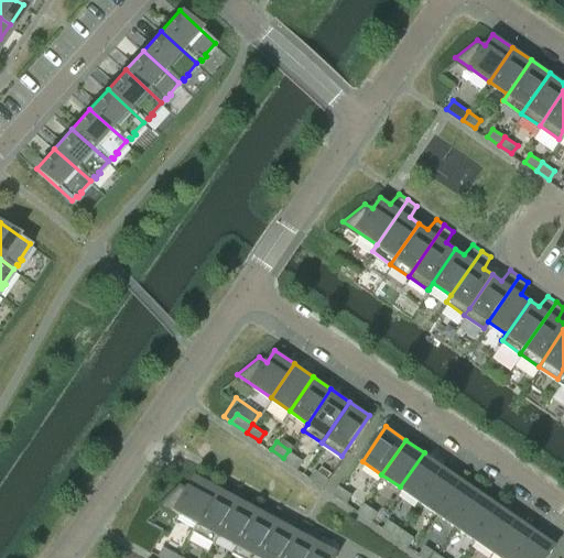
[(289,450),(283,458),(296,467),(302,458),(289,450)]
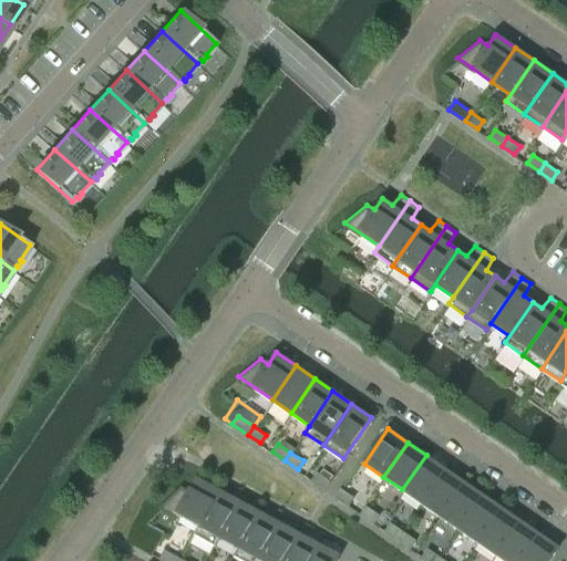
[(426,455),(402,489),(421,502),(445,468),(426,455)]
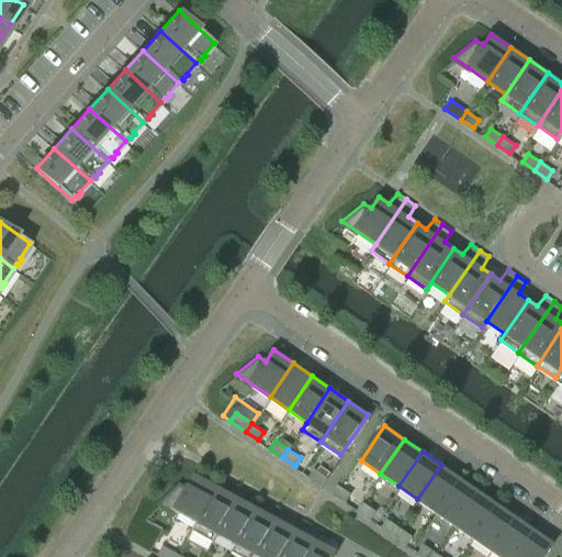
[(441,465),(417,499),(436,512),(459,477),(441,465)]
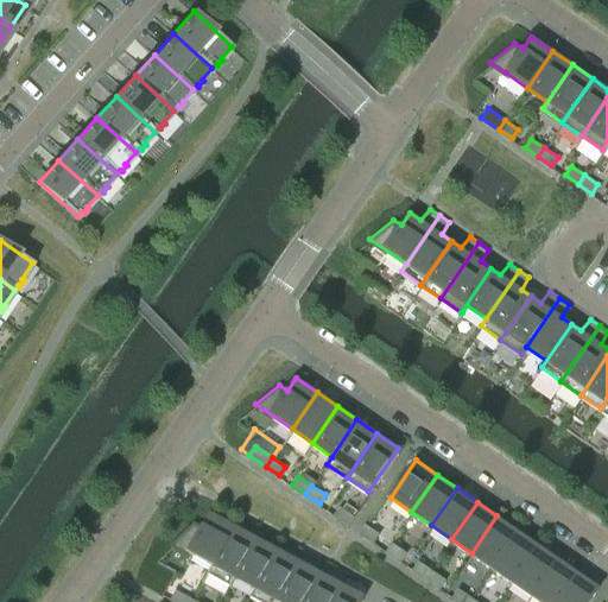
[(340,505),(334,513),(347,523),(353,514),(340,505)]
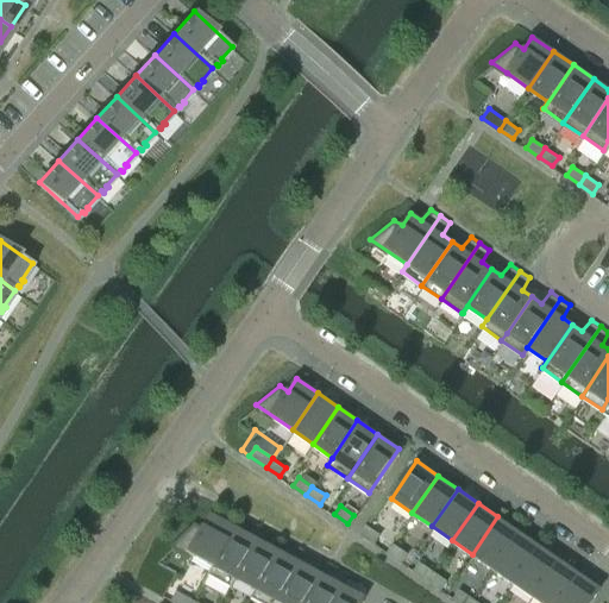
[(372,541),(378,532),(387,521),(374,512),(359,532),(372,541)]
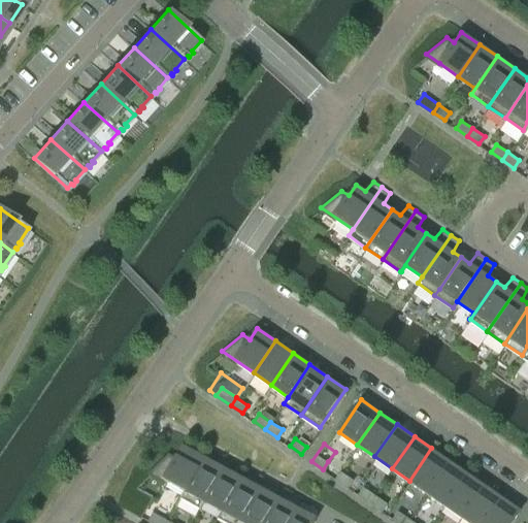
[(180,496),(202,455),(183,445),(176,456),(169,452),(151,470),(183,489),(179,495),(180,496)]
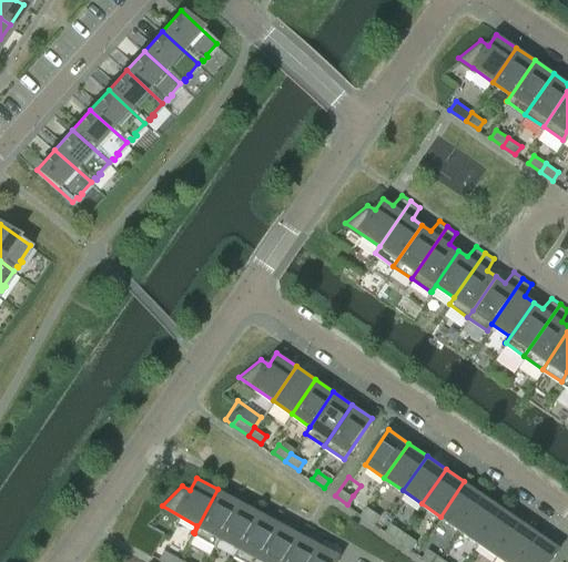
[(464,481),(440,517),(459,529),(483,494),(464,481)]
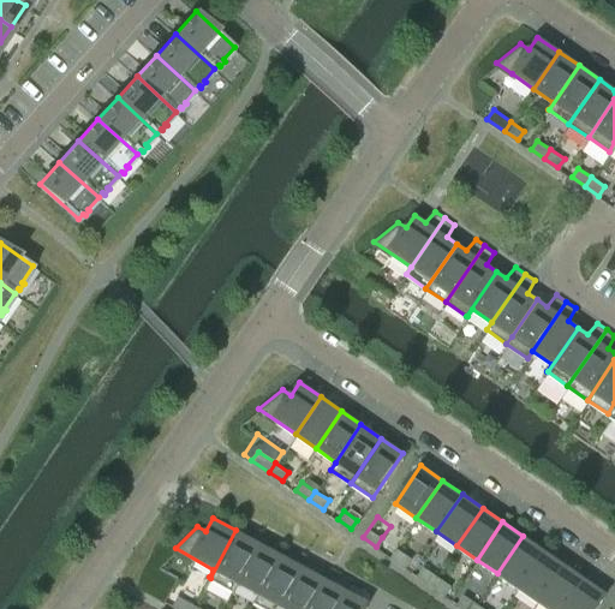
[(232,590),(257,542),(236,530),(210,578),(232,590)]
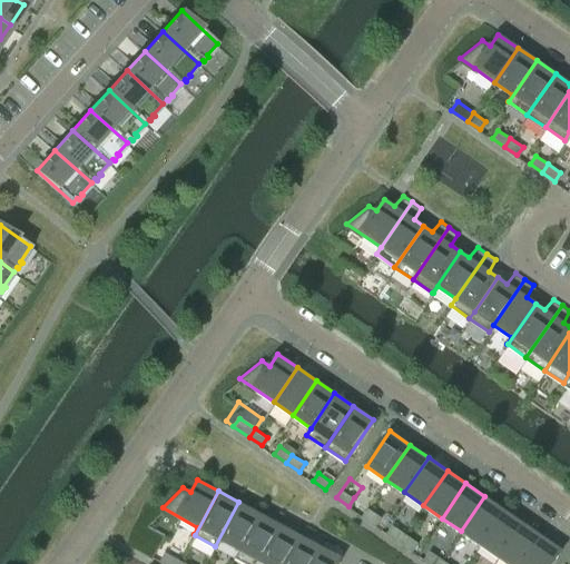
[(484,496),(461,531),(479,544),(503,508),(484,496)]
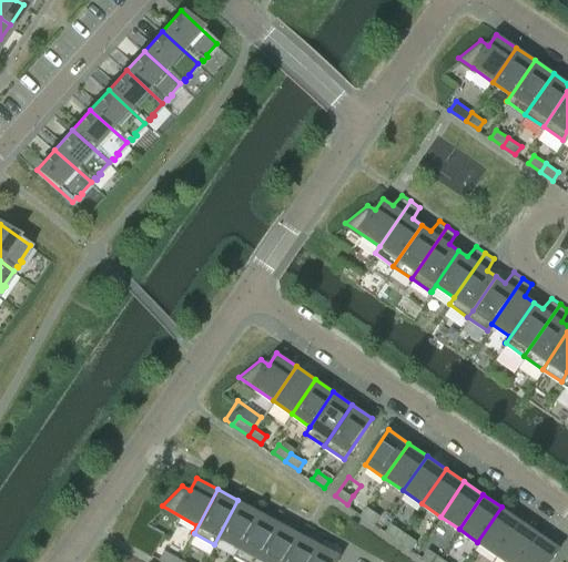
[(234,554),(257,511),(237,500),(214,544),(215,544),(219,537),(236,547),(233,554),(234,554)]
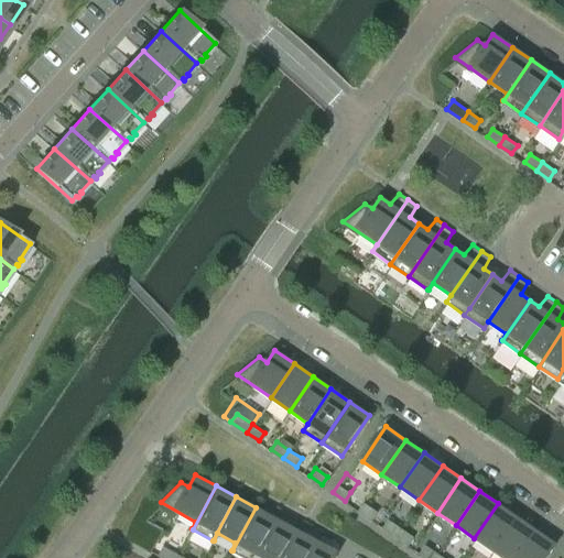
[(364,501),(358,510),(371,518),(377,510),(364,501)]
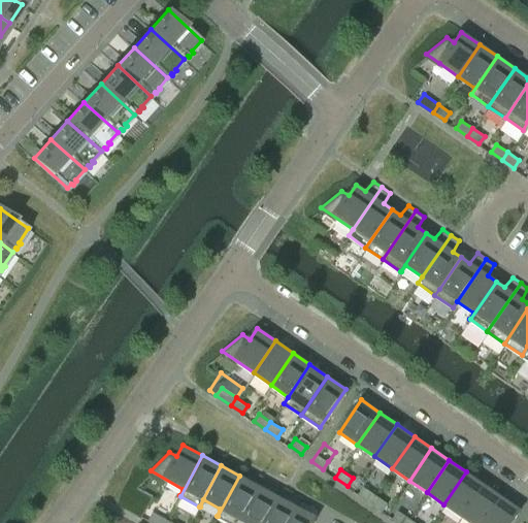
[(466,471),(443,504),(461,516),(484,484),(466,471)]
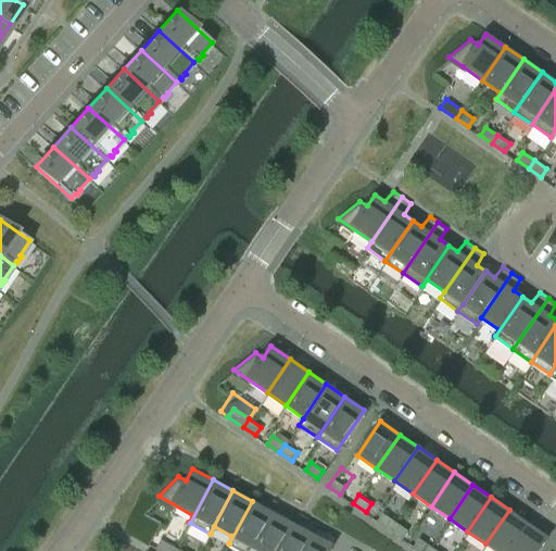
[(241,550),(250,550),(272,512),(252,501),(229,543),(241,550)]
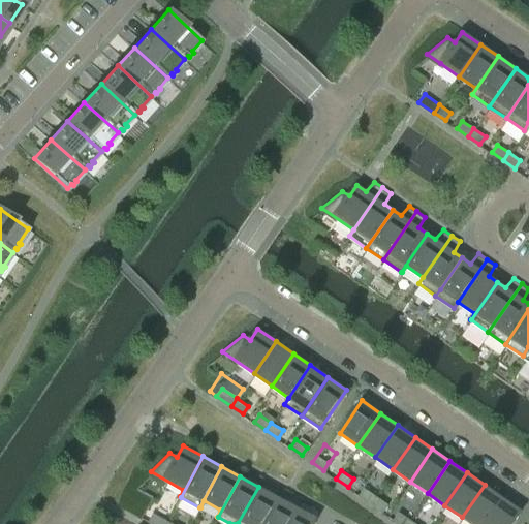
[(485,485),(462,517),(471,523),(483,523),(502,497),(485,485)]
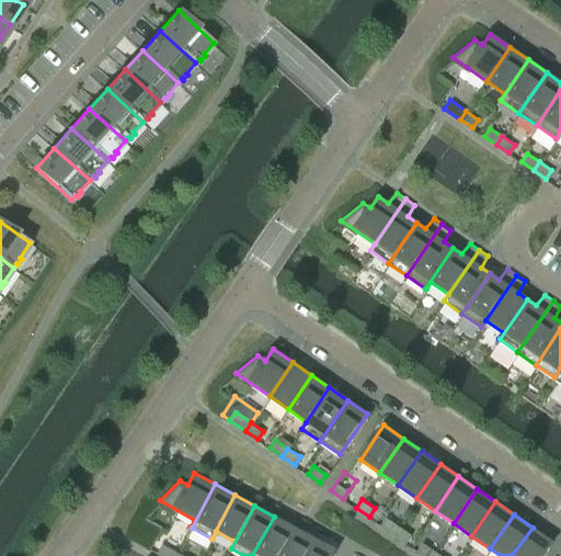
[(277,555),(294,526),(274,517),(252,555),(277,555)]
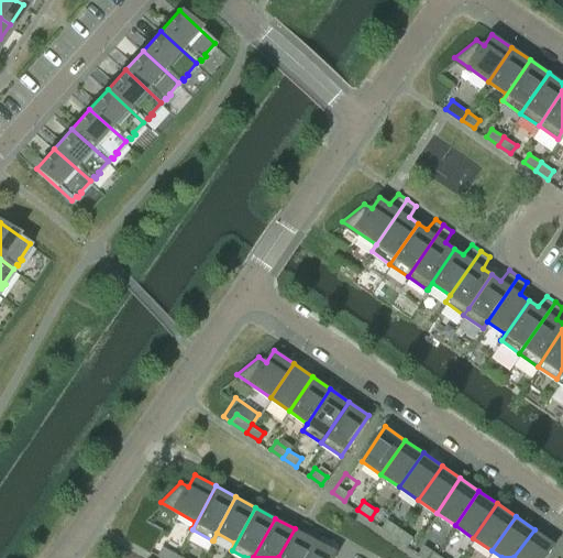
[(394,535),(399,526),(387,518),(382,526),(394,535)]
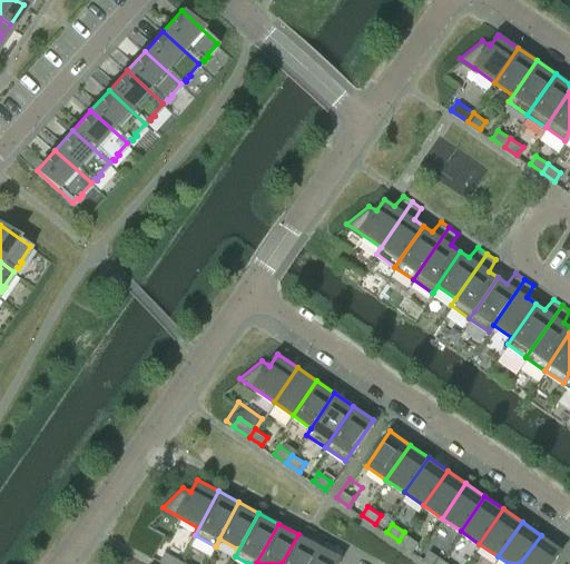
[(404,532),(399,541),(411,550),(418,541),(404,532)]
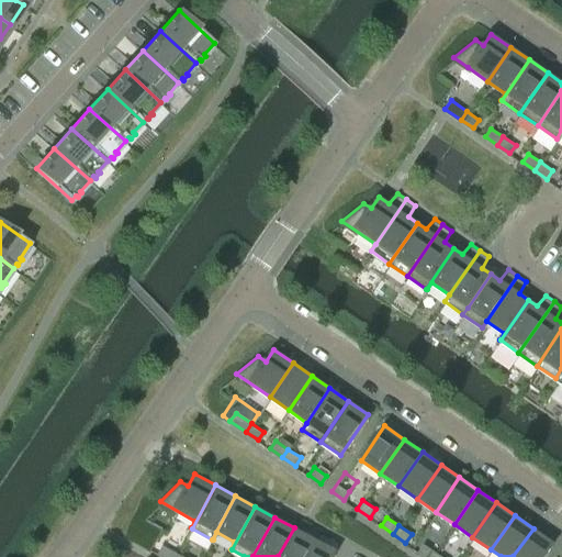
[(303,556),(314,538),(294,527),(278,556),(303,556)]
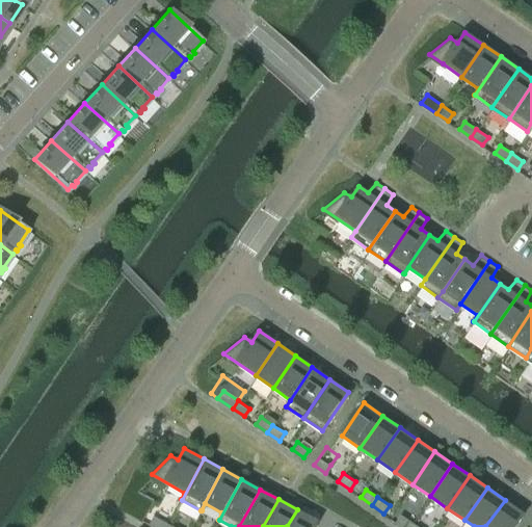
[(505,500),(485,526),(512,526),(523,512),(505,500)]
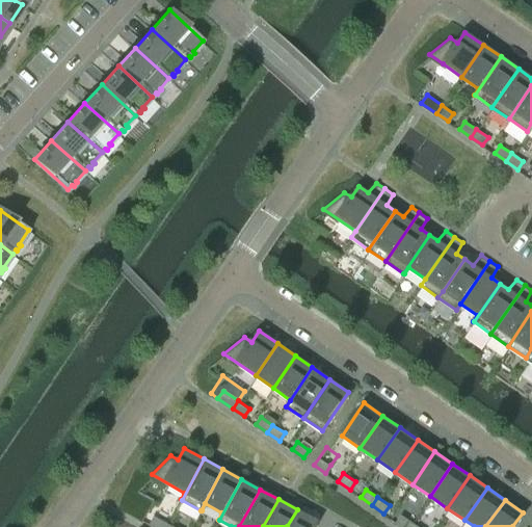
[(297,509),(287,526),(313,526),(317,520),(297,509)]
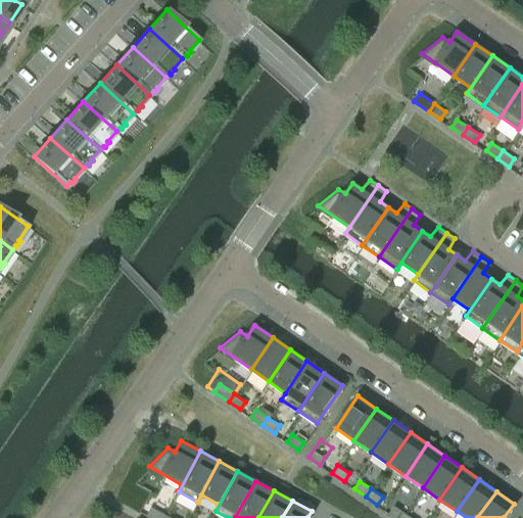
[(397,517),(401,517),(406,513),(394,505),(389,512),(397,517)]
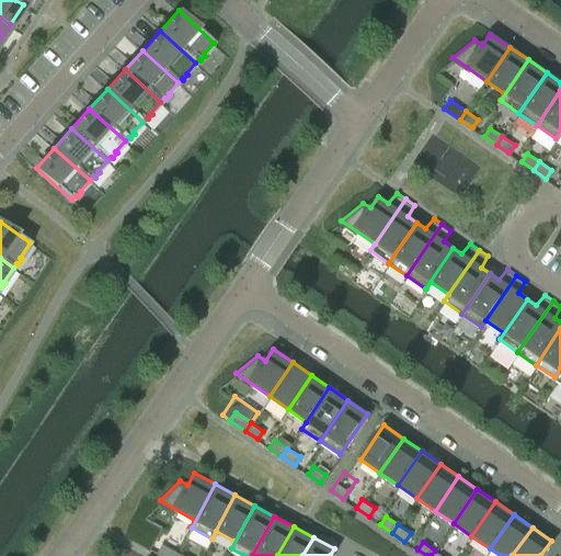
[(165,555),(175,555),(179,552),(162,543),(157,552),(165,555)]
